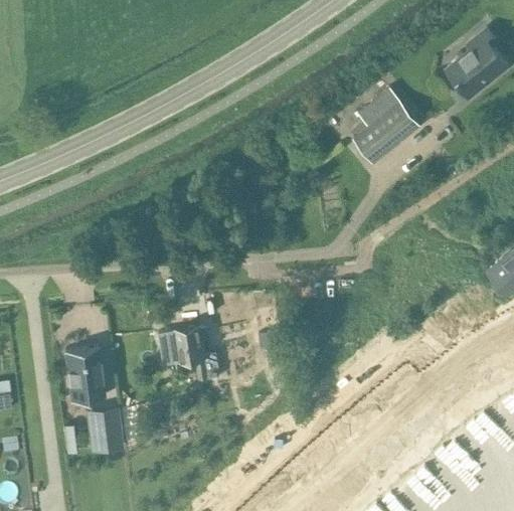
[(470,98),(507,67),(491,47),(496,43),(487,31),(467,47),(471,52),(448,70),(470,98)]
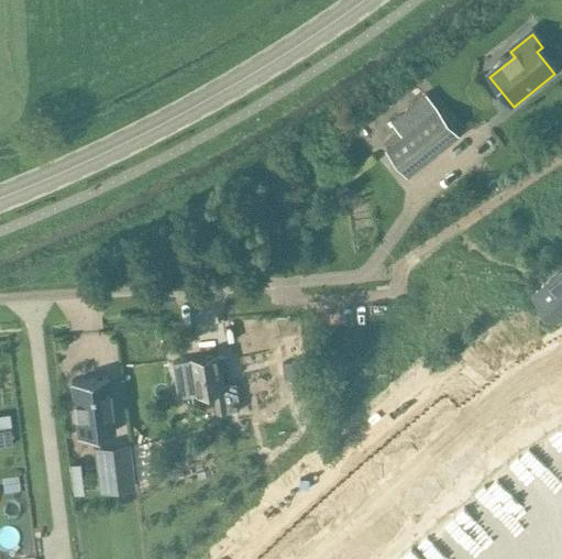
[(401,138),(385,151),(407,179),(460,139),(426,96),(390,124),(401,138)]
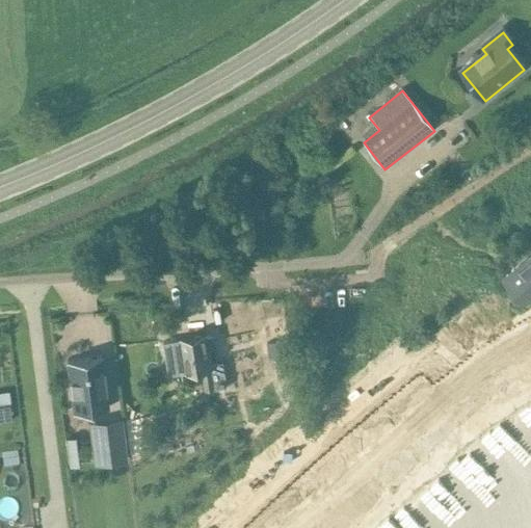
[(530,260),(518,271),(506,280),(525,304),(530,298),(530,260)]
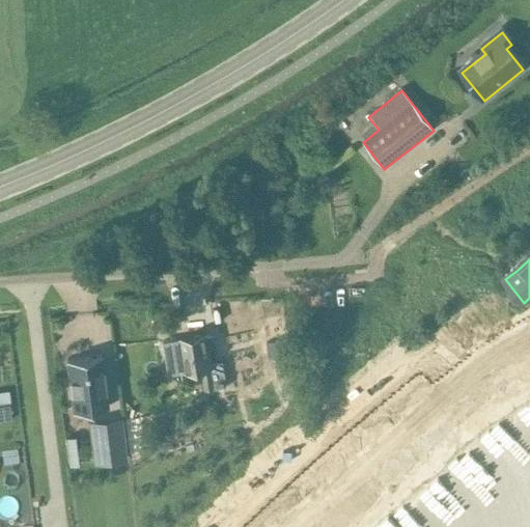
[(222,364),(210,365),(205,337),(180,341),(186,373),(199,371),(203,395),(226,392),(222,364)]
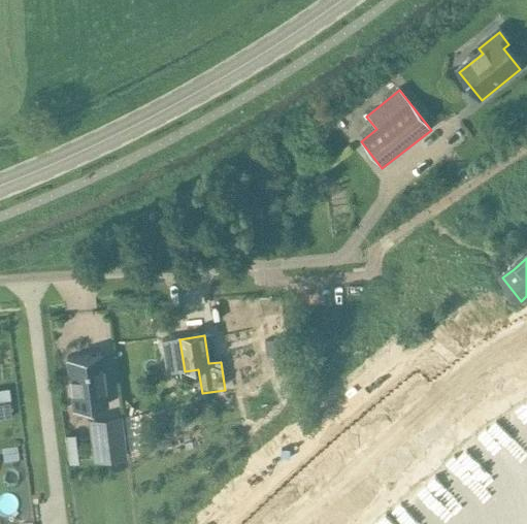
[(99,357),(66,361),(73,414),(106,408),(105,404),(99,357)]
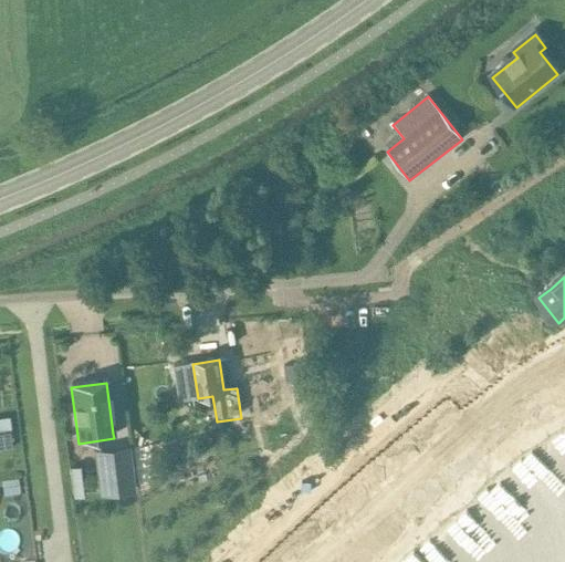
[(134,495),(128,450),(94,455),(101,499),(134,495)]
